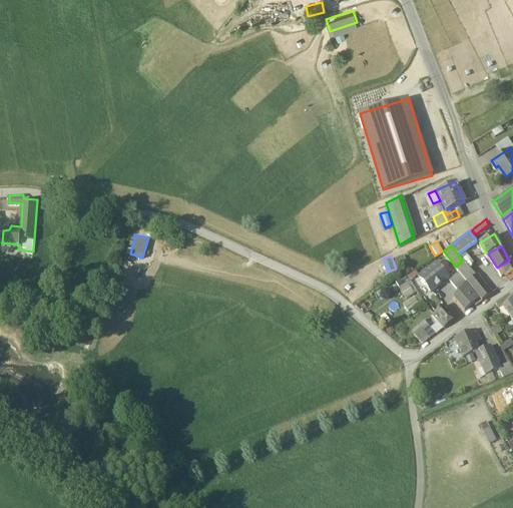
[(429,290),(448,275),(443,269),(437,261),(418,276),(429,290)]
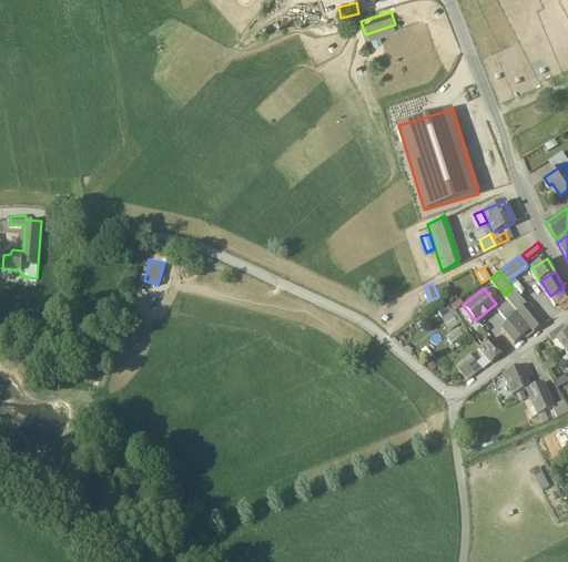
[(525,304),(511,288),(505,295),(507,298),(515,308),(517,310),(525,304)]
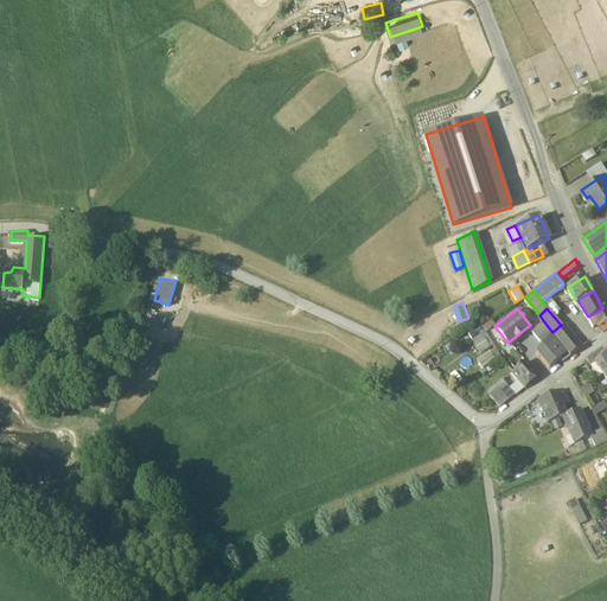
[(601,309),(588,317),(592,323),(605,314),(601,309)]
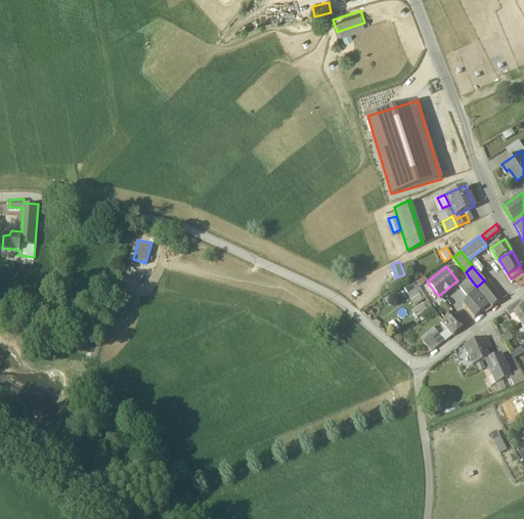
[(468,275),(459,282),(467,291),(475,285),(468,275)]
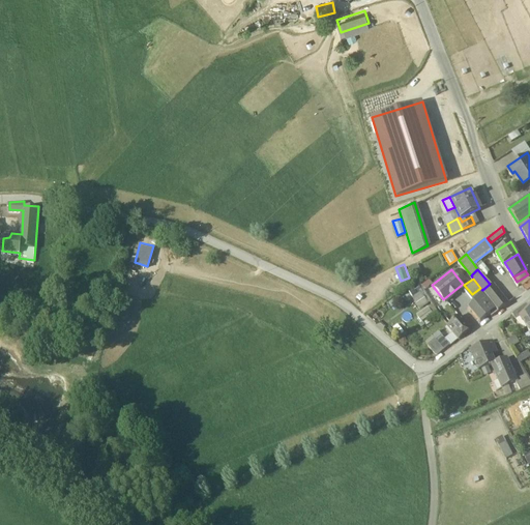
[(506,301),(492,283),(490,284),(482,290),(491,299),(497,308),(497,309),(506,301)]
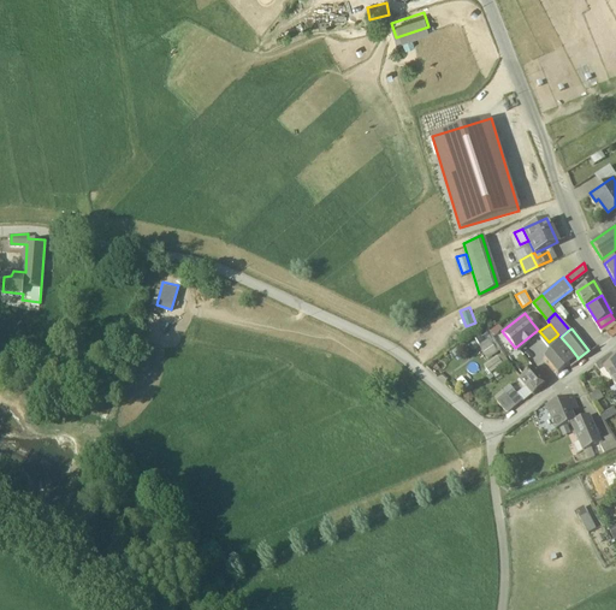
[(475,336),(485,354),(496,349),(486,330),(475,336)]
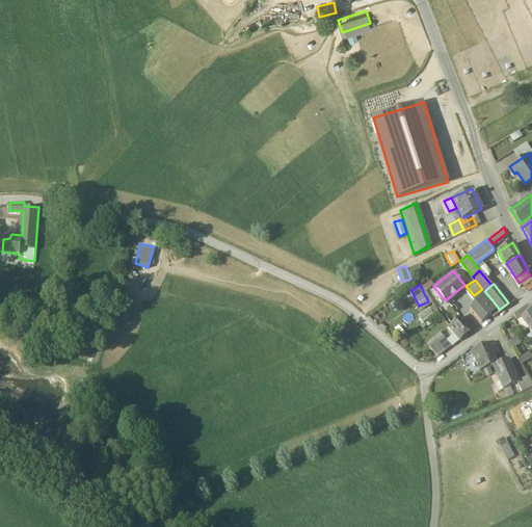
[(493,300),(484,291),(478,296),(485,306),(493,300)]
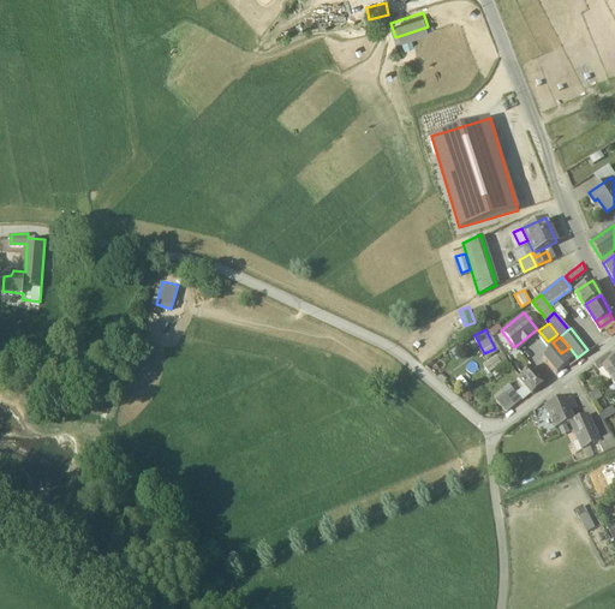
[(561,353),(553,342),(543,352),(557,369),(567,360),(561,353)]
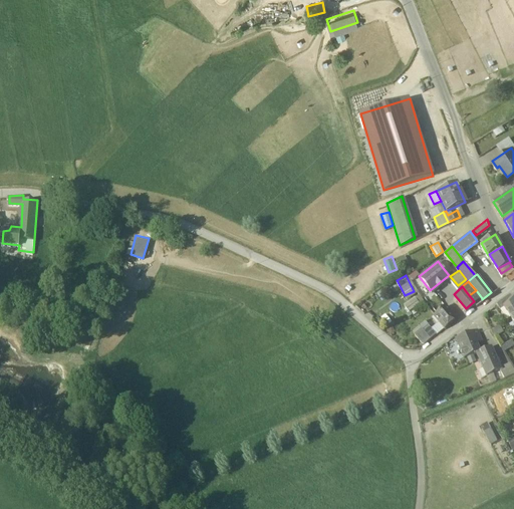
[(482,298),(476,290),(469,295),(474,301),(476,303),(482,298)]
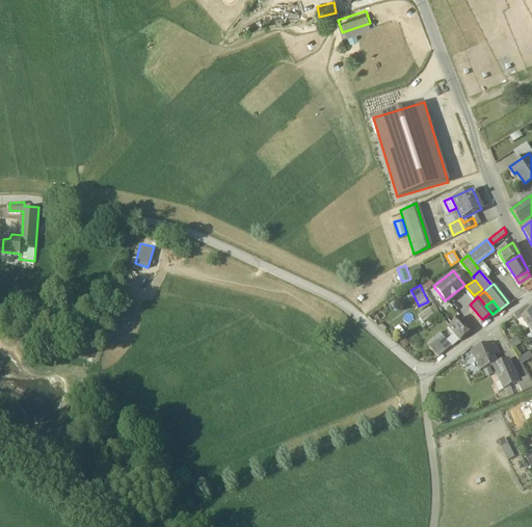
[(463,312),(453,301),(443,310),(452,321),(463,312)]
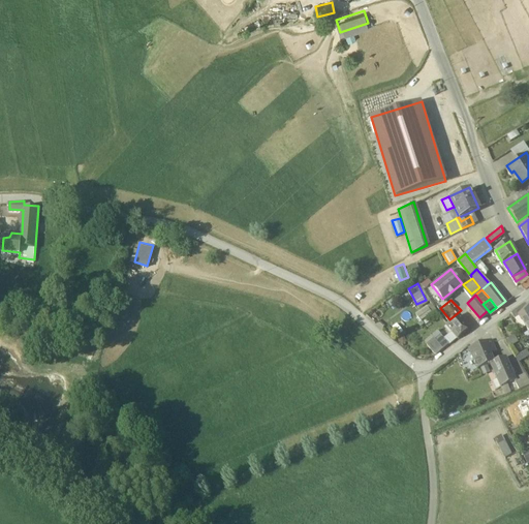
[(523,302),(510,311),(514,316),(520,313),(519,313),(527,308),(523,302)]
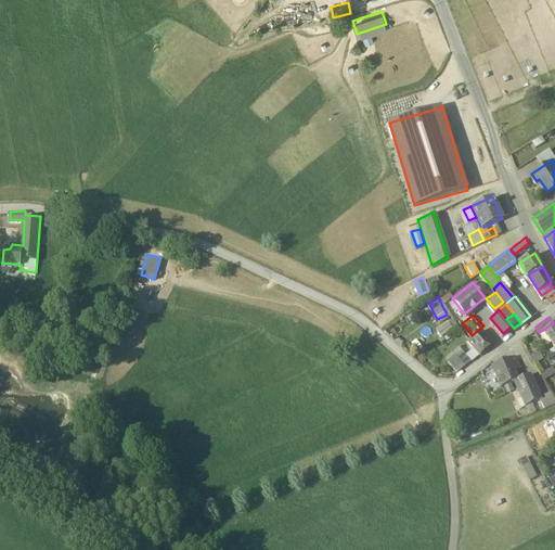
[(447,318),(435,327),(439,332),(451,324),(447,318)]
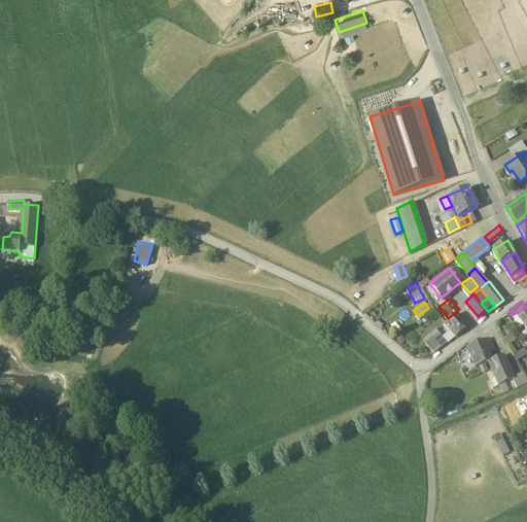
[(526,306),(525,307),(517,312),(518,312),(525,325),(526,323),(526,306)]
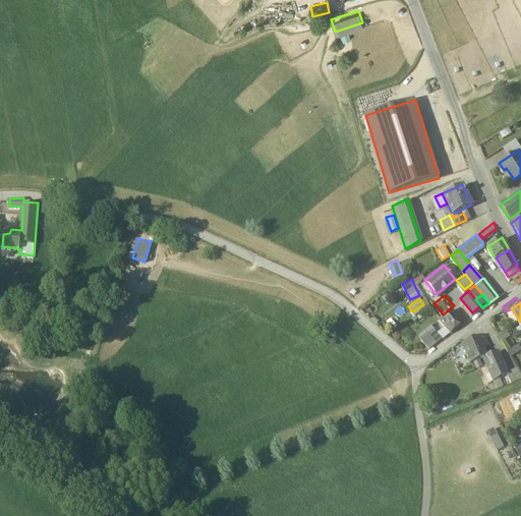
[(462,321),(451,307),(443,314),(440,318),(451,331),(462,321)]
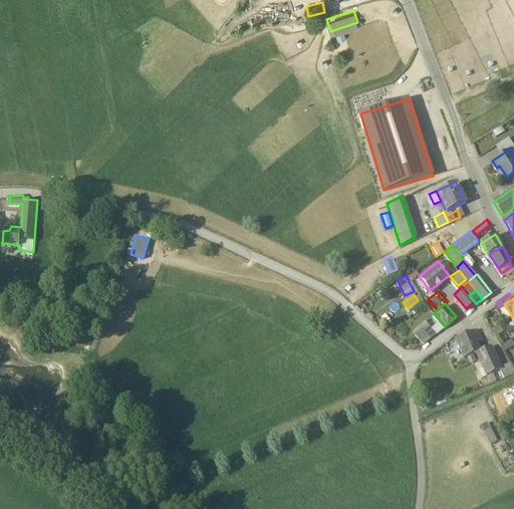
[(436,331),(428,322),(423,326),(429,334),(431,336),(436,331)]
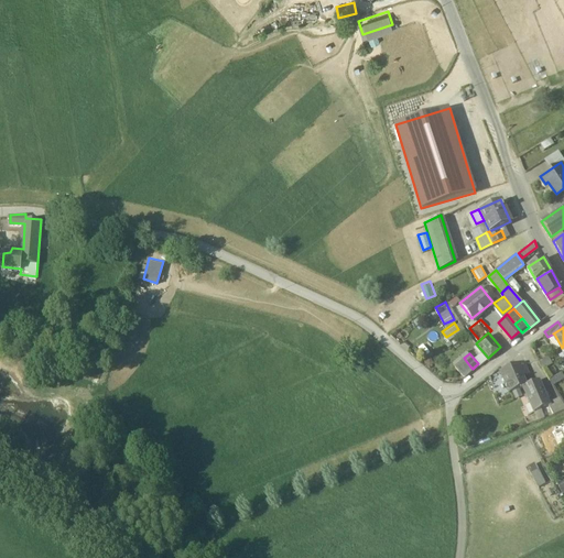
[(463,357),(455,362),(464,372),(470,367),(464,358),(463,357)]
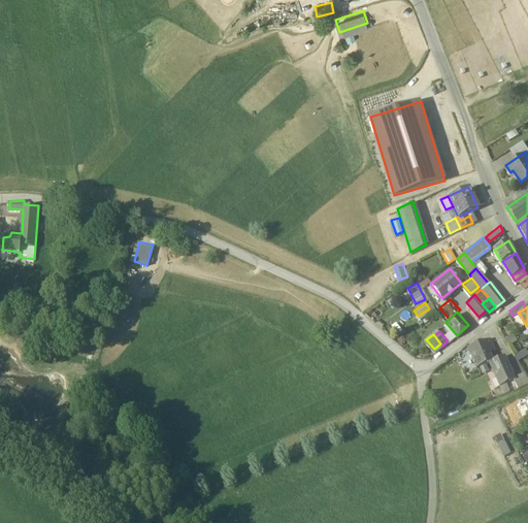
[(490,336),(484,338),(489,351),(494,349),(490,336)]
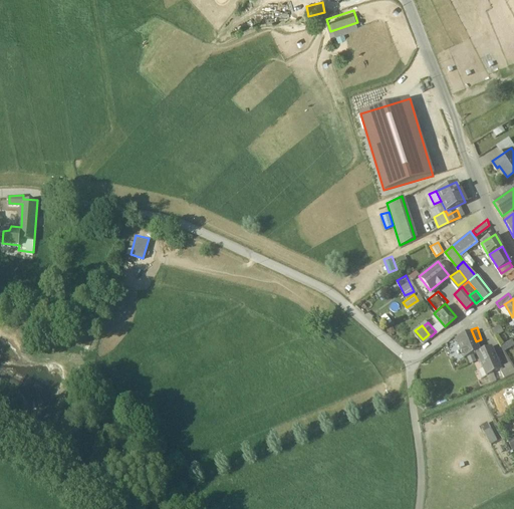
[(471,329),(456,335),(464,355),(479,348),(476,341),(471,329)]
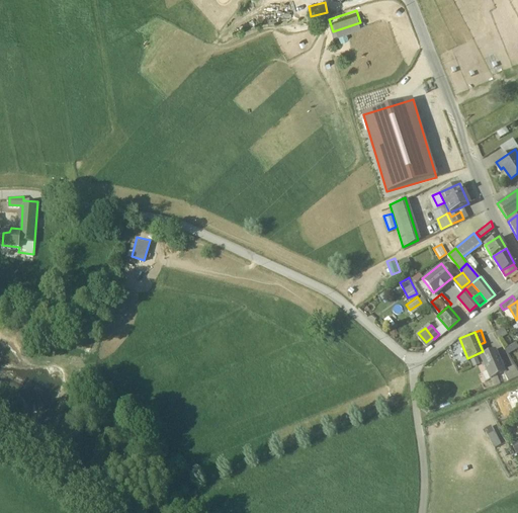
[(495,347),(481,352),(491,375),(504,369),(495,347)]
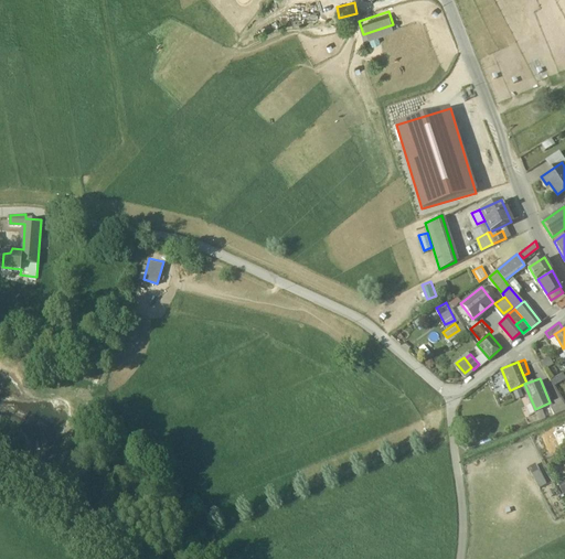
[(536,461),(528,464),(539,485),(546,482),(536,461)]
